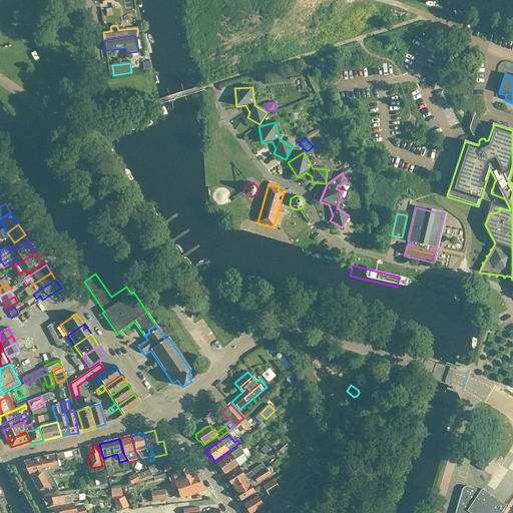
[(86,447),(88,454),(94,452),(92,445),(86,447)]
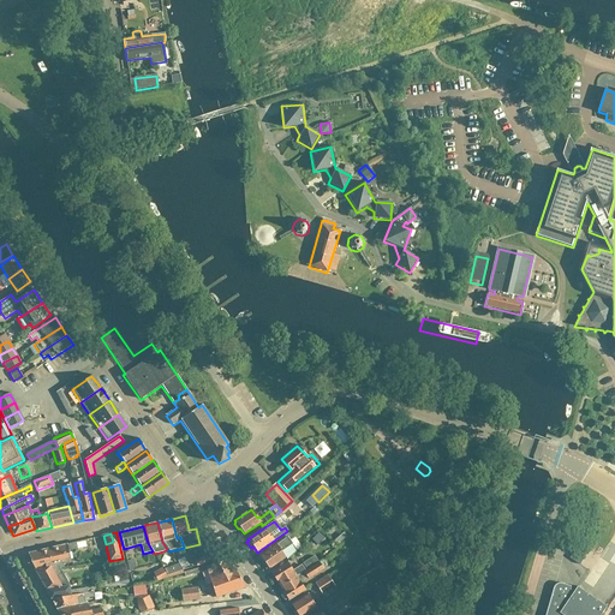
[(291,543),(288,539),(287,538),(286,539),(276,545),(260,556),(263,562),(262,563),(266,569),(268,568),(269,569),(285,557),(281,551),(292,544),(291,543)]
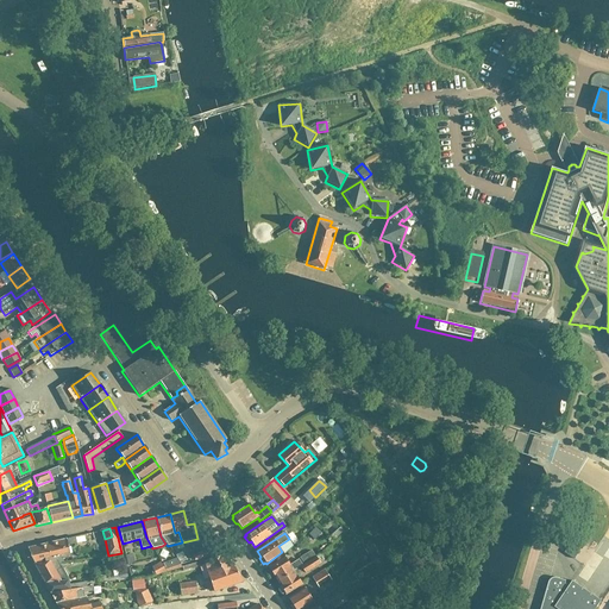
[(565,545),(569,540),(562,535),(558,540),(565,545)]
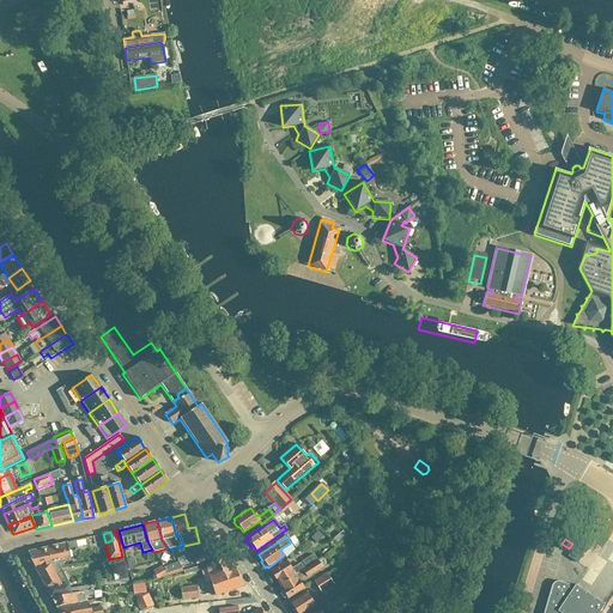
[(35,569),(58,563),(71,560),(68,550),(76,547),(74,541),(28,552),(35,569)]
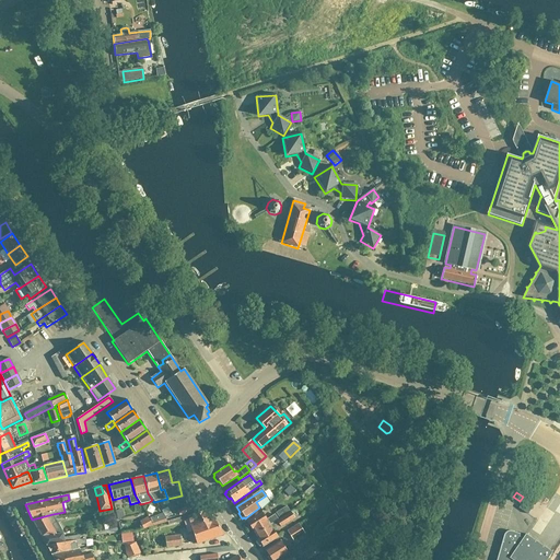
[(528,515),(536,502),(527,497),(518,509),(528,515)]
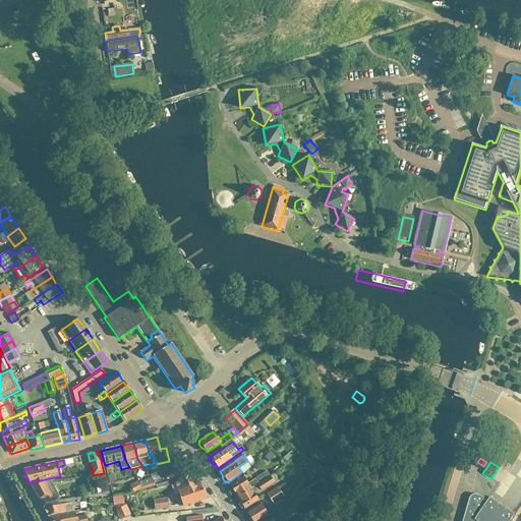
[(313,473),(315,477),(323,473),(320,469),(313,473)]
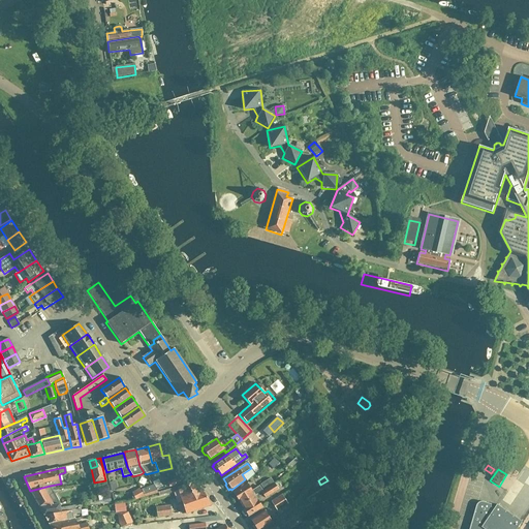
[(185,515),(210,506),(196,480),(177,488),(176,489),(177,492),(185,515)]
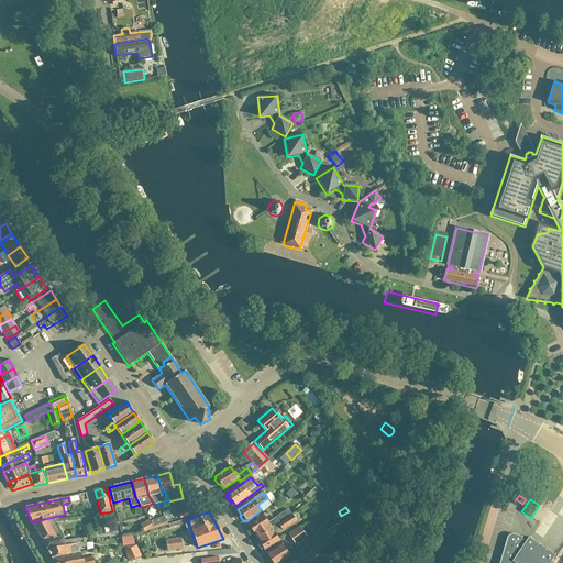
[(277,516),(280,522),(287,518),(284,511),(277,516)]
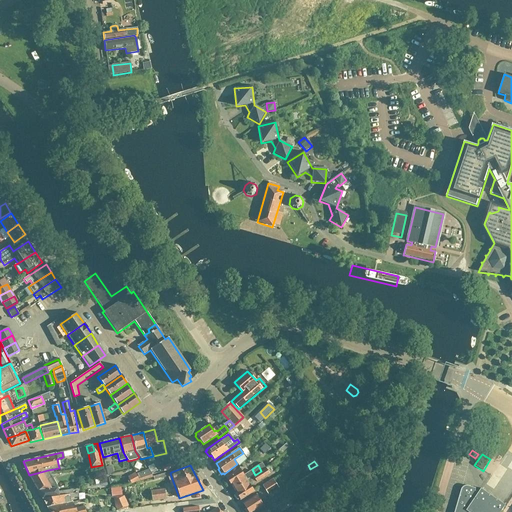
[(265,468),(261,471),(255,475),(254,476),(233,489),(236,494),(234,495),(237,500),(239,499),(240,500),(254,491),(249,484),(255,481),(256,483),(270,474),(265,468)]
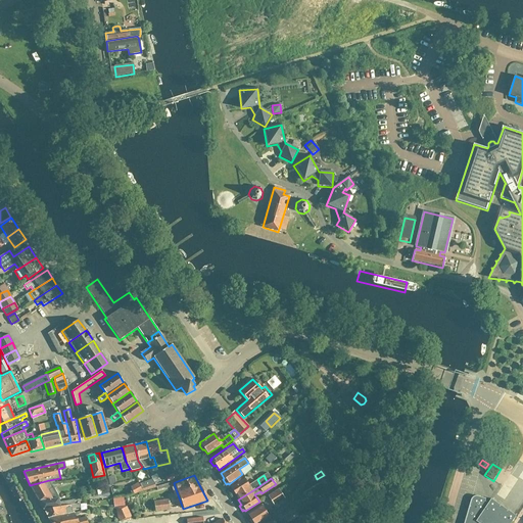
[(233,495),(235,493),(238,500),(259,486),(256,481),(249,485),(244,479),(231,487),(232,489),(230,490),(233,495)]
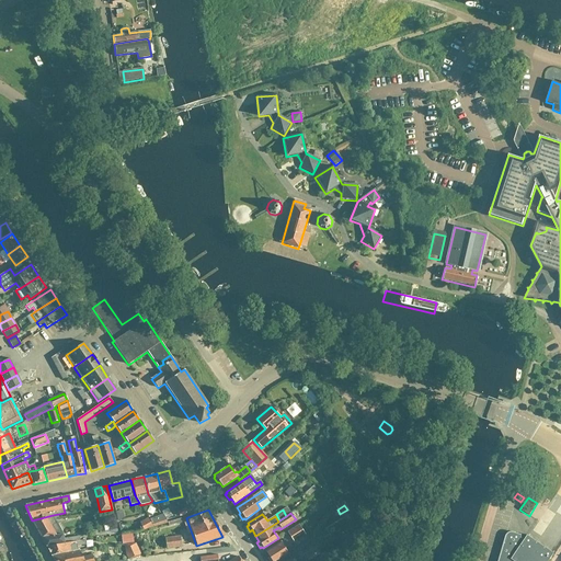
[(41,537),(63,533),(53,515),(32,521),(41,537)]
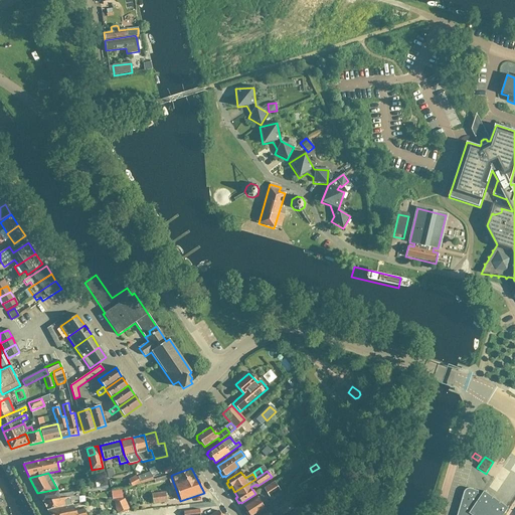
[(141,484),(153,480),(151,475),(149,473),(137,478),(140,483),(141,484)]
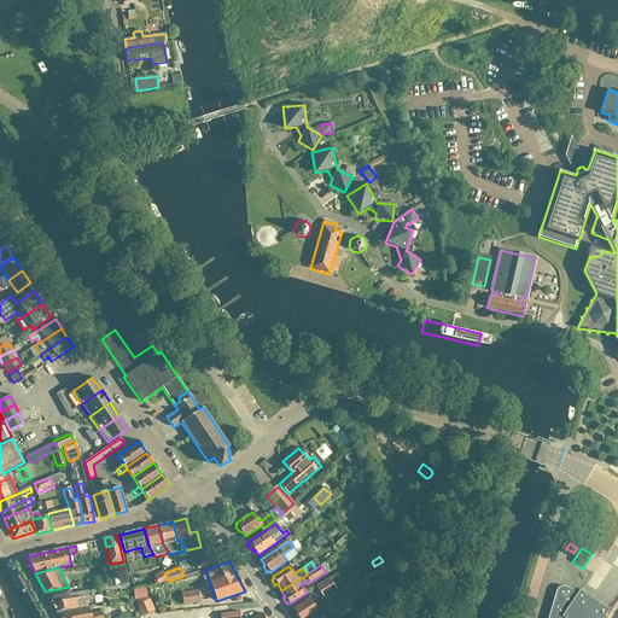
[(158,586),(169,581),(168,579),(164,573),(155,578),(158,586)]
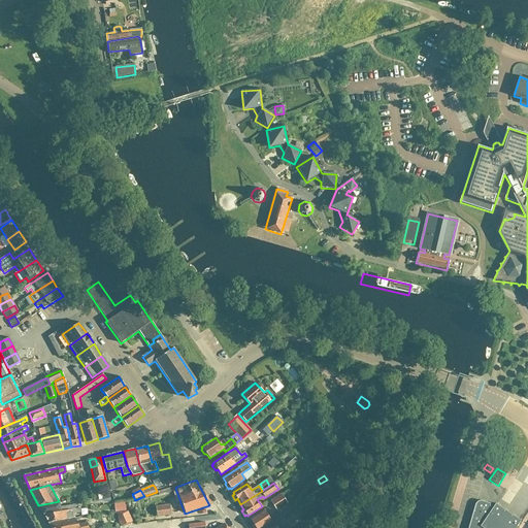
[(276,510),(288,504),(281,494),(270,501),(276,510)]
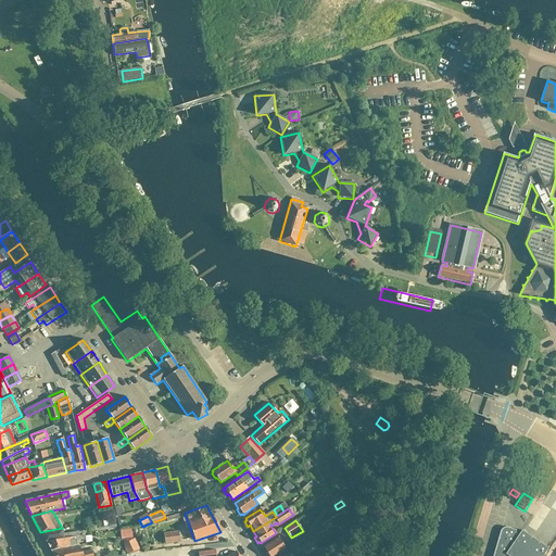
[(79,536),(78,532),(64,533),(62,528),(40,532),(46,541),(75,538),(78,536),(79,536)]
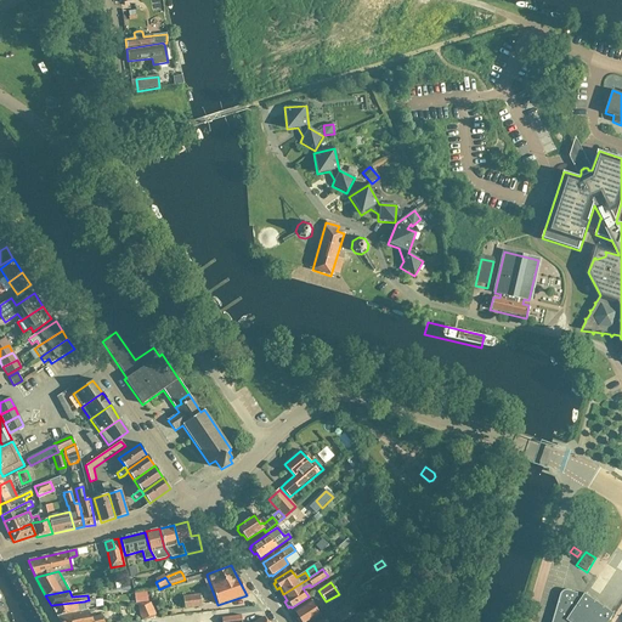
[(609,621),(615,614),(584,594),(581,599),(577,597),(578,593),(569,591),(567,591),(566,591),(565,591),(564,591),(563,592),(561,593),(560,594),(560,595),(552,621),(609,621)]
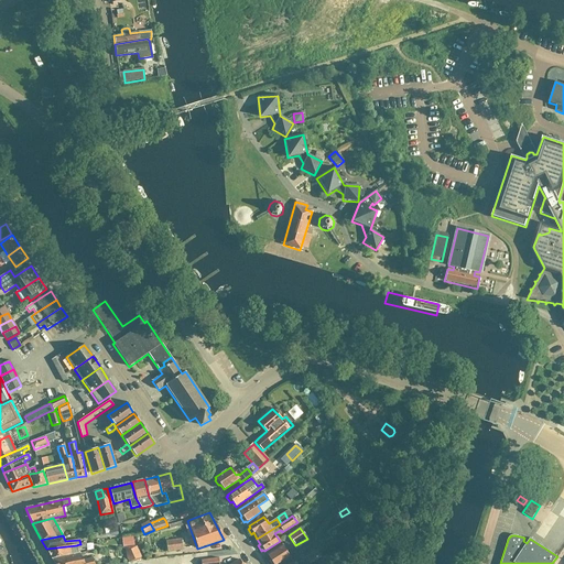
[(183,551),(181,539),(165,541),(167,553),(183,551)]
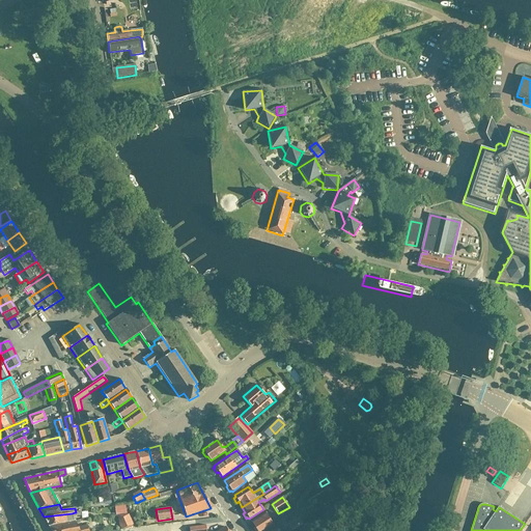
[(81,516),(80,512),(76,512),(75,512),(72,513),(44,516),(49,527),(74,522),(73,516),(81,516)]
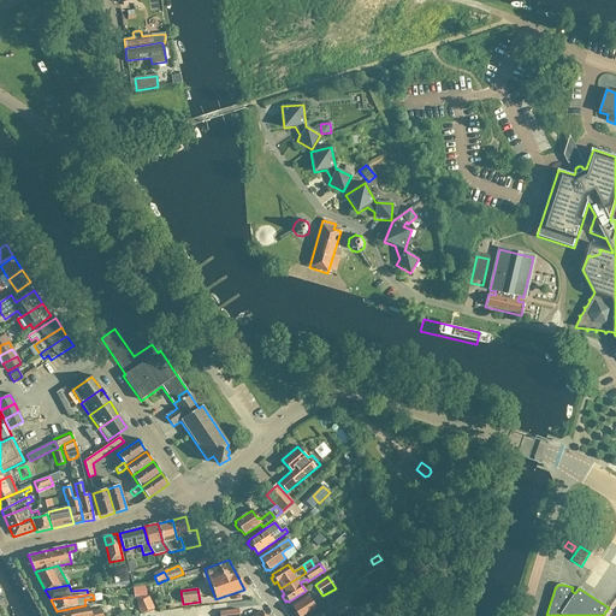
[(294,614),(295,615),(304,615),(317,609),(308,596),(291,606),(296,612),(294,614)]
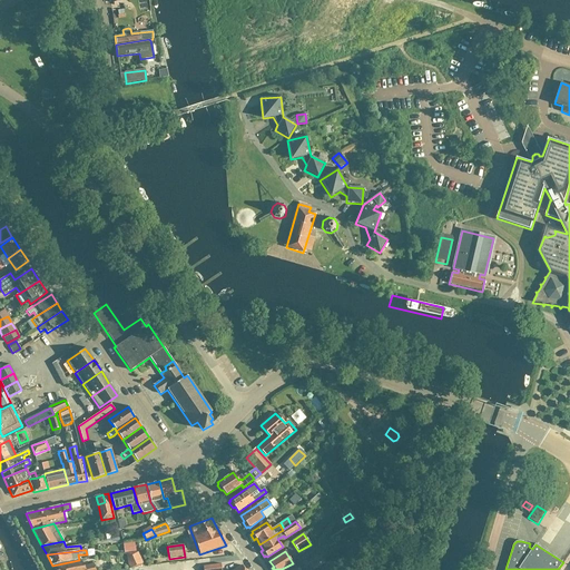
[(128,569),(136,568),(144,564),(138,552),(126,554),(128,569)]
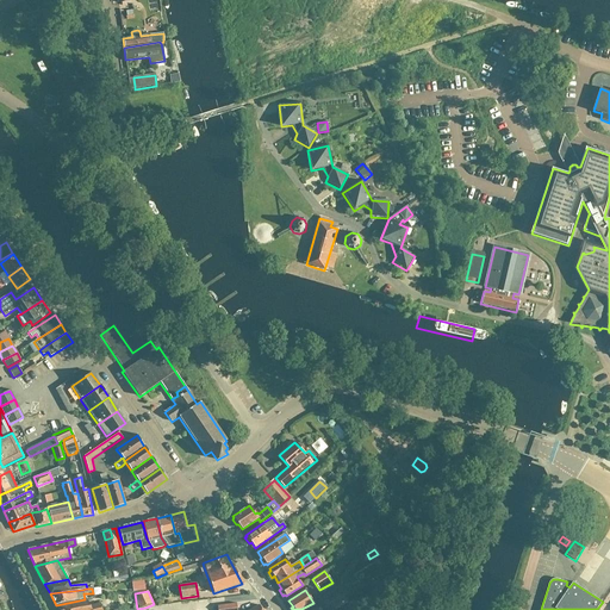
[(101,609),(100,604),(89,607),(86,599),(56,605),(58,609),(101,609)]
